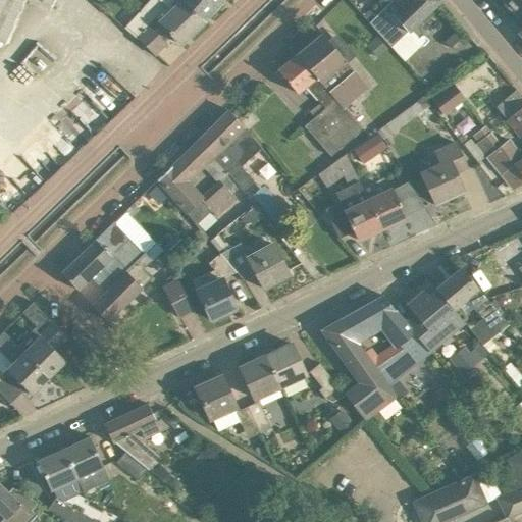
[(0,0),(0,43),(3,45),(21,0),(34,0),(50,6),(52,0),(0,0)]
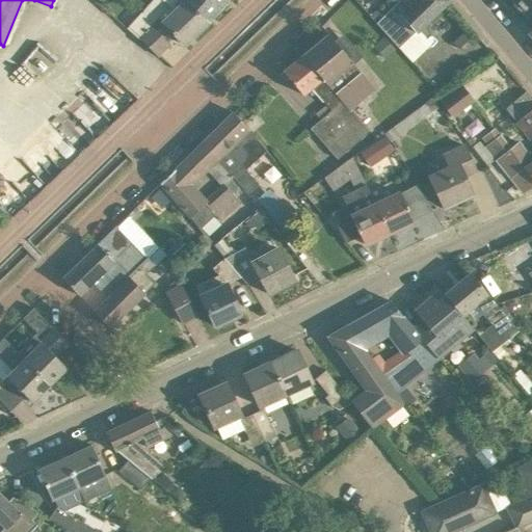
[(209,21),(186,0),(152,0),(126,29),(157,57),(169,46),(151,26),(167,8),(173,14),(162,23),(183,46),(209,21)]
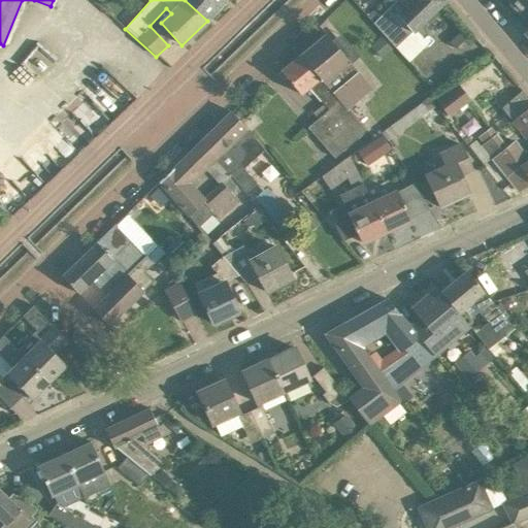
[(225,0),(185,0),(207,21),(225,0)]
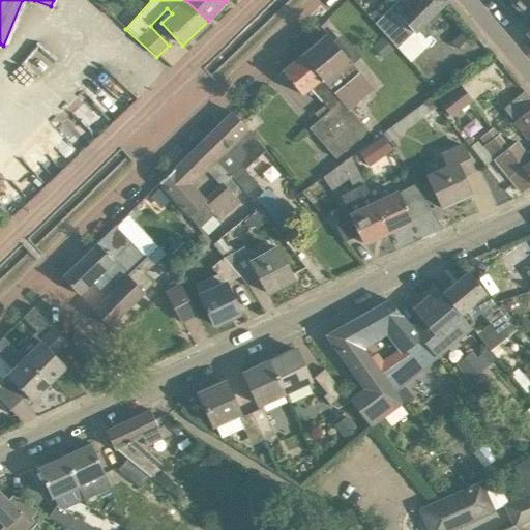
[(445,1),(443,0),(398,0),(399,0),(399,1),(382,17),(374,24),(396,49),(445,1)]
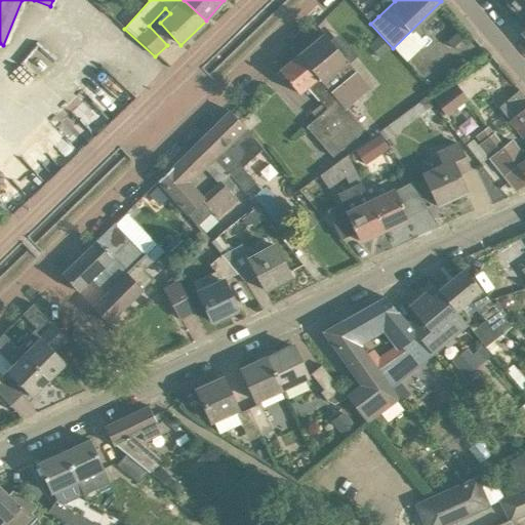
[(524,0),(508,0),(524,18),(524,17),(524,0)]
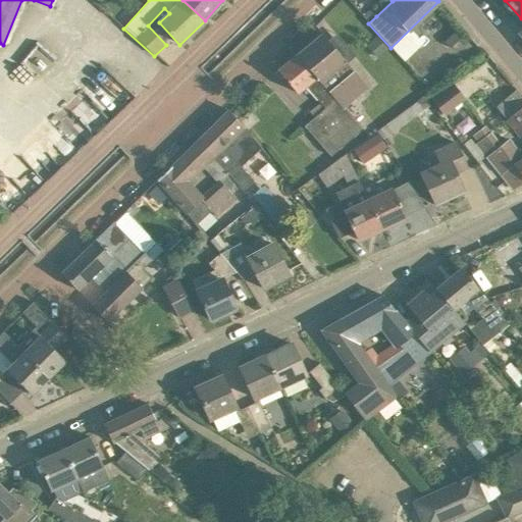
[(361,15),(368,23),(376,16),(369,8),(361,15)]
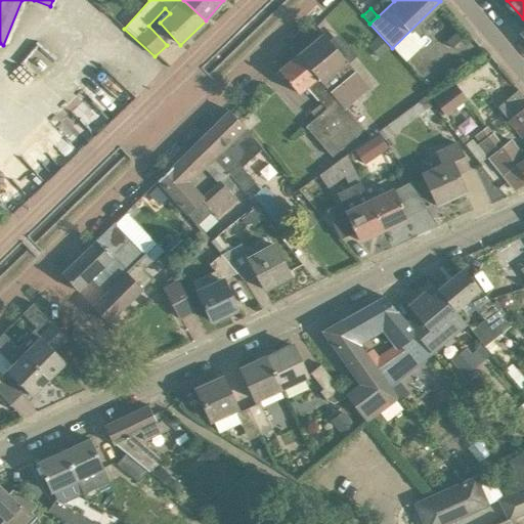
[(463,39),(456,33),(446,42),(452,49),(463,39)]
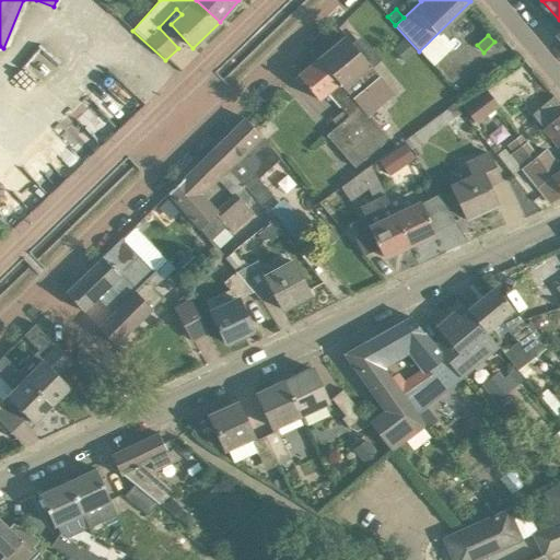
[(393,93),(345,37),(319,58),(368,115),(393,93)]
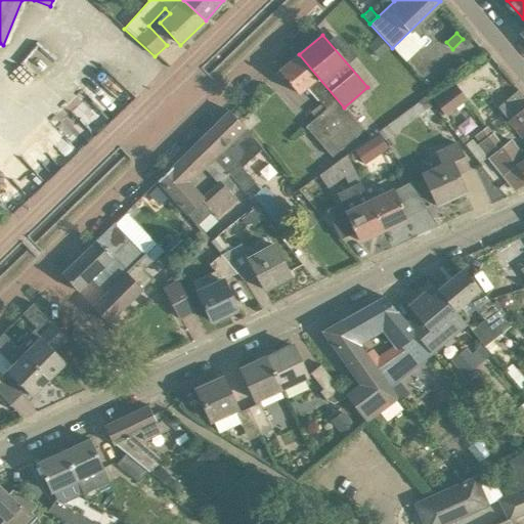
[(389,49),(378,36),(366,45),(379,58),(389,49)]
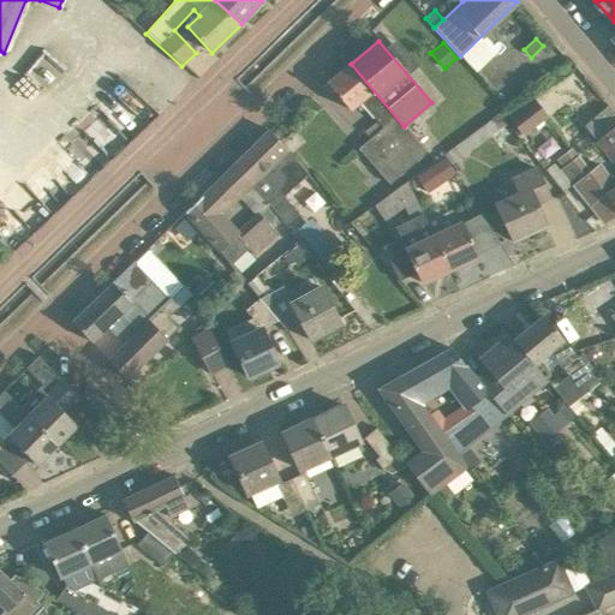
[(404,126),(351,64),(326,84),(352,112),(362,103),(377,121),(364,132),(371,141),(359,150),(388,184),(427,151),(404,126)]
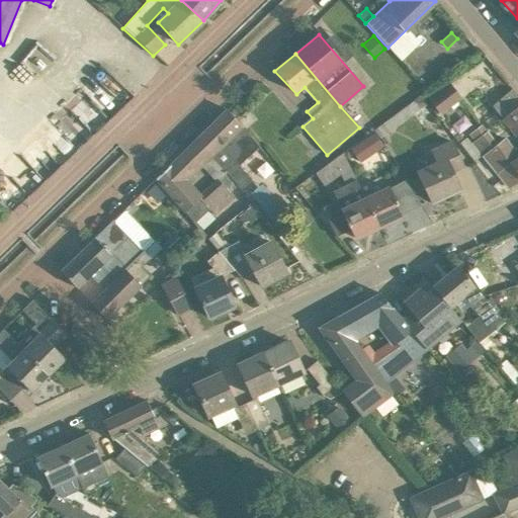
[(441,115),(462,98),(449,83),(428,100),(441,115)]
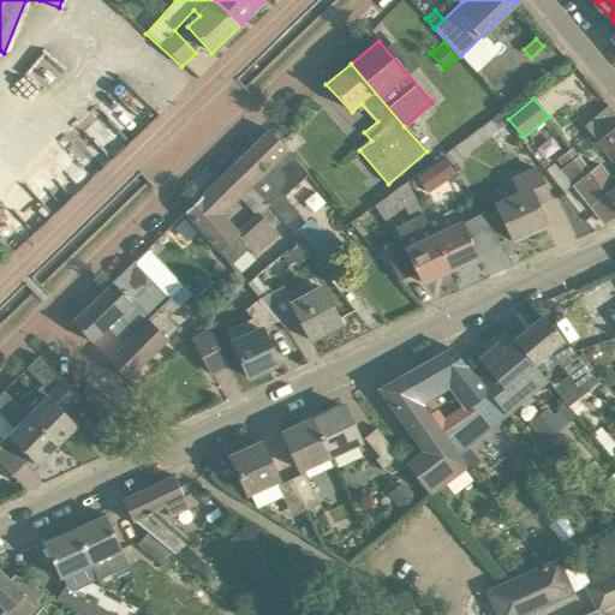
[(614,114),(609,107),(584,127),(596,142),(595,143),(611,163),(614,160),(614,114)]
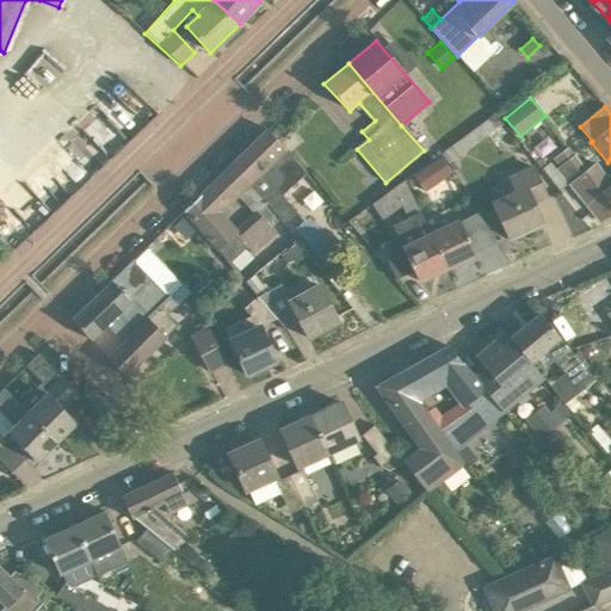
[(448,165),(503,123),(495,113),(440,155),(448,165)]
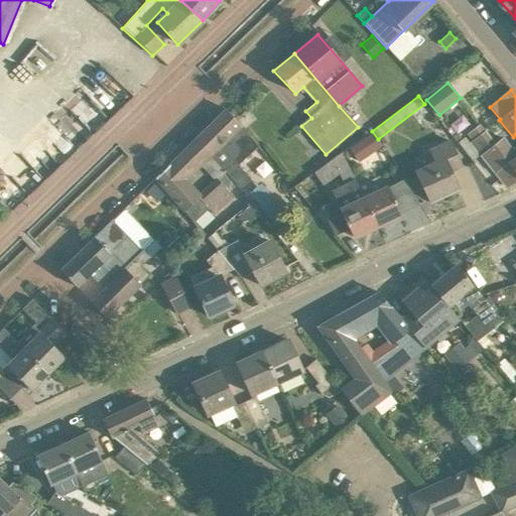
[(196,139),(236,185),(239,189),(250,179),(237,165),(257,147),(226,110),(196,139)]
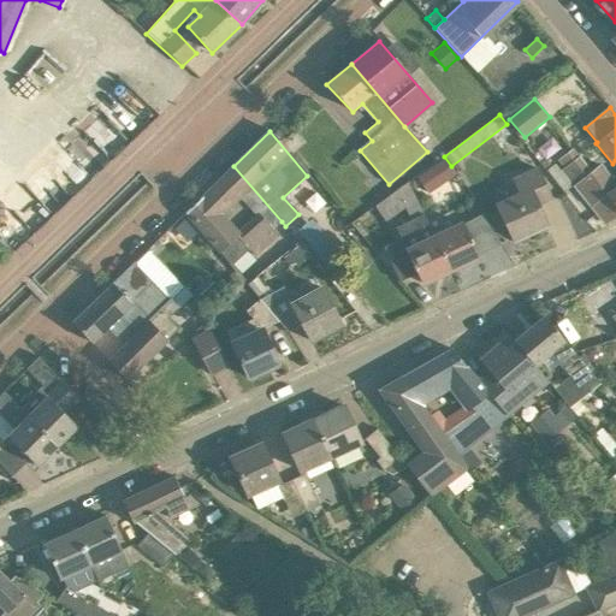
[(606,224),(615,218),(615,187),(615,188),(599,165),(591,172),(579,157),(573,149),(557,161),(564,169),(562,171),(606,224)]
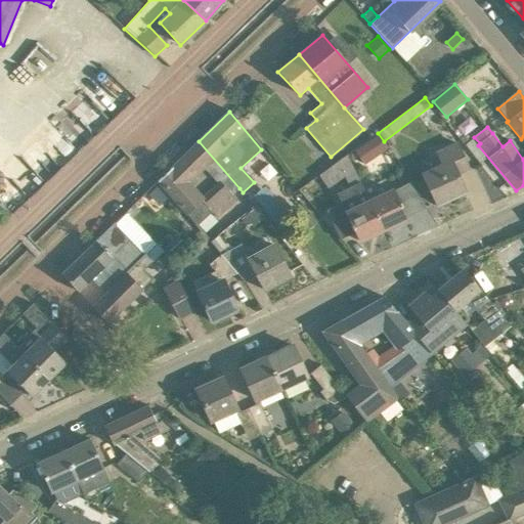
[(239,188),(199,141),(184,156),(199,171),(203,167),(222,187),(206,202),(188,181),(187,182),(173,167),(158,181),(187,216),(197,226),(211,213),(216,218),(220,214),(222,215),(236,202),(231,195),(239,188)]
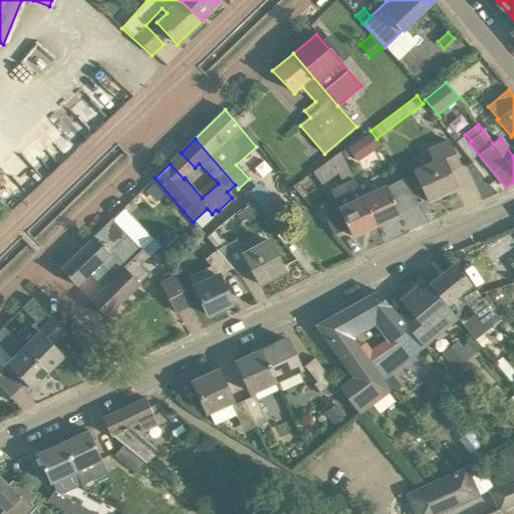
[(367,155),(357,140),(347,147),(356,162),(367,155)]
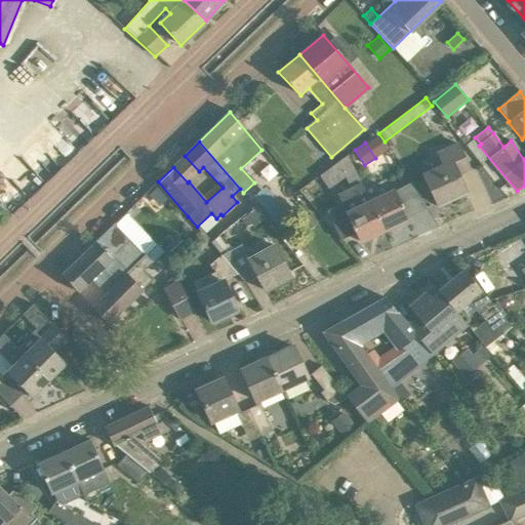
[(466,193),(457,176),(470,171),(457,145),(437,154),(442,166),(422,175),(437,206),(466,193)]
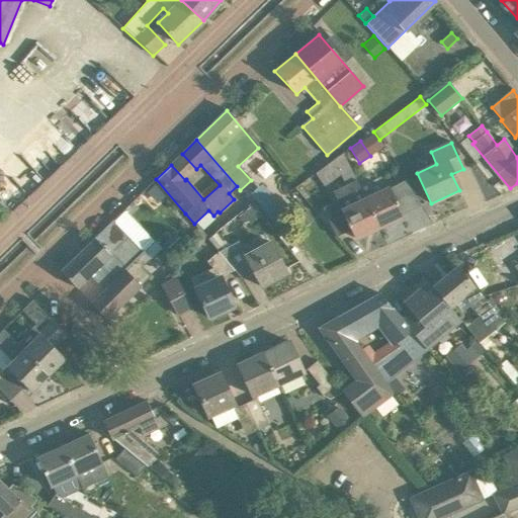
[(354,239),(377,228),(364,198),(360,189),(361,189),(353,171),(351,172),(343,154),(332,161),(344,186),(326,195),(329,202),(321,205),(336,237),(350,231),(354,239)]
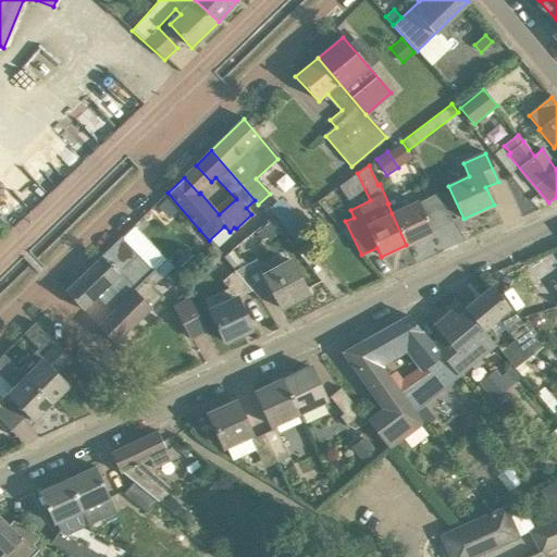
[(432,233),(418,201),(392,213),(406,245),(432,233)]
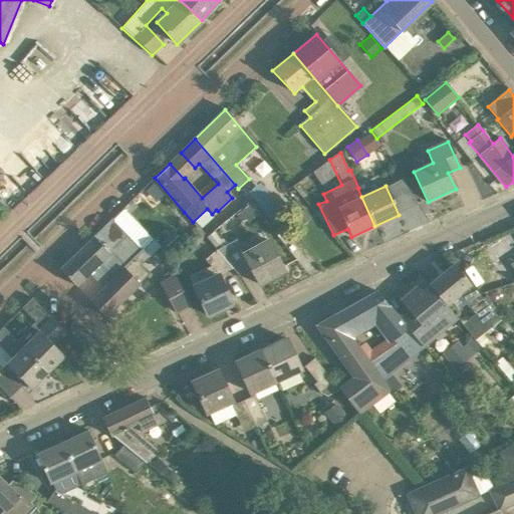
[(258,214),(250,204),(239,213),(247,222),(258,214)]
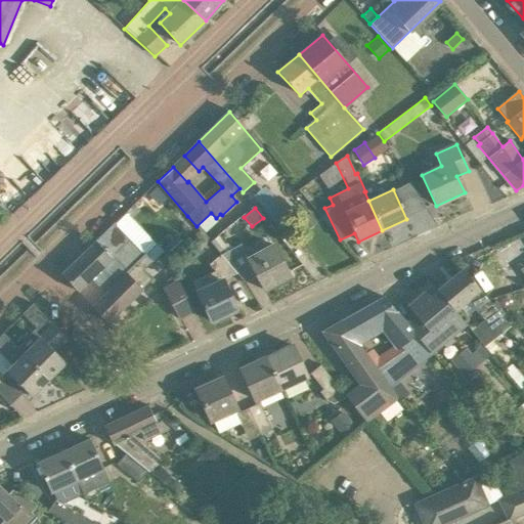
[(119,221),(146,250),(157,241),(129,212),(119,221)]
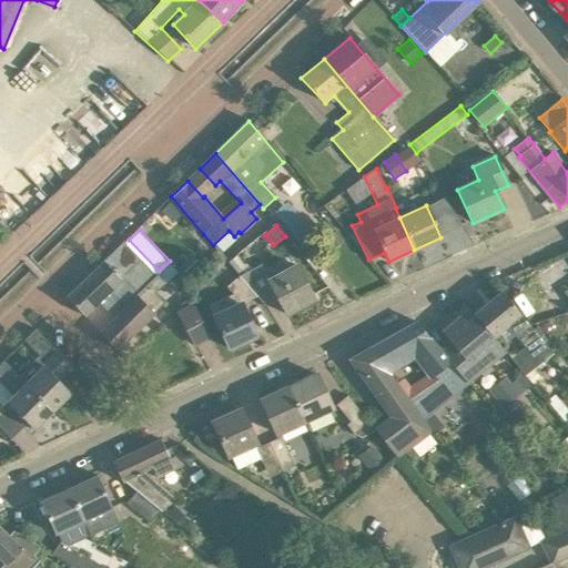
[(344,241),(336,231),(322,242),(330,251),(344,241)]
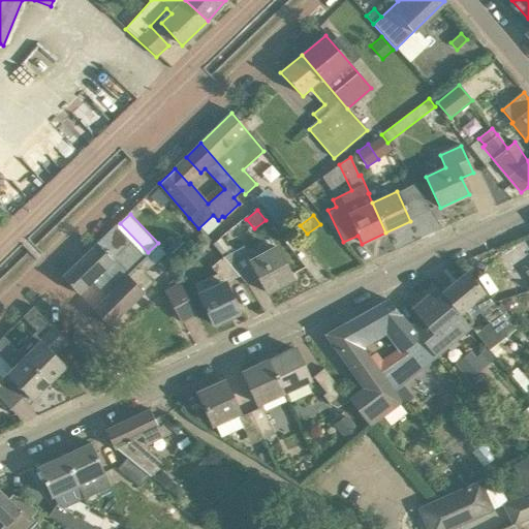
[(147,259),(134,246),(124,236),(113,247),(104,238),(97,244),(97,243),(62,277),(79,294),(91,282),(106,297),(126,276),(147,259)]
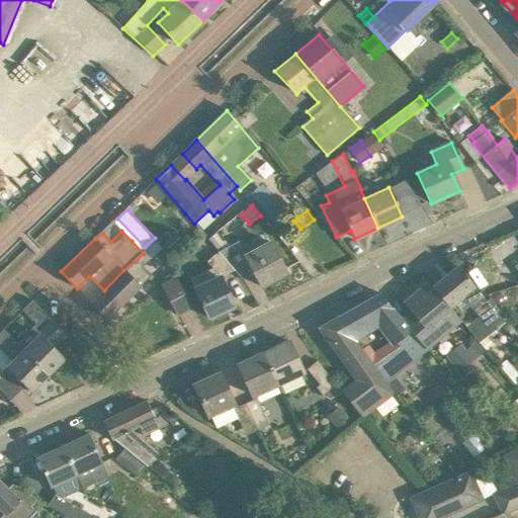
[(261,287),(286,274),(271,241),(245,255),(239,240),(218,251),(217,251),(234,271),(239,277),(252,270),(261,287)]
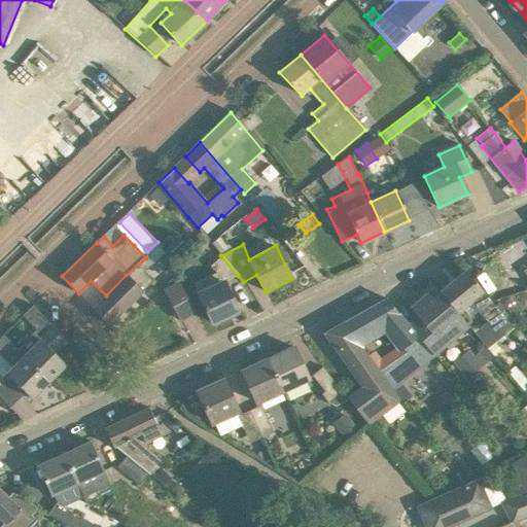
[(212,324),(238,312),(224,282),(238,276),(220,255),(210,266),(217,274),(195,285),(202,299),(199,300),(203,306),(212,324)]
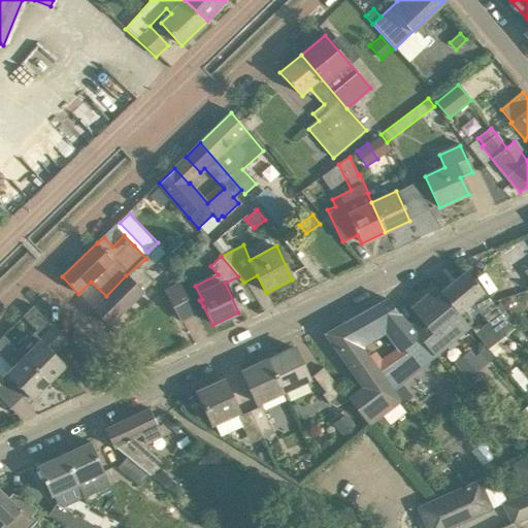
[(107,325),(153,282),(144,273),(154,264),(147,257),(146,259),(126,275),(106,296),(93,310),(107,325)]
